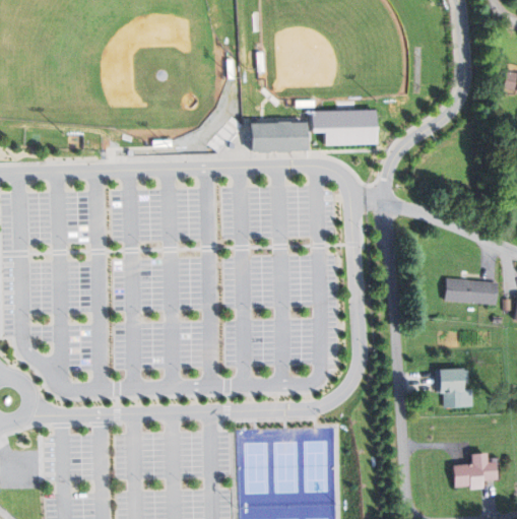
[(516,73),(509,72),(505,88),(516,90),(516,73)]
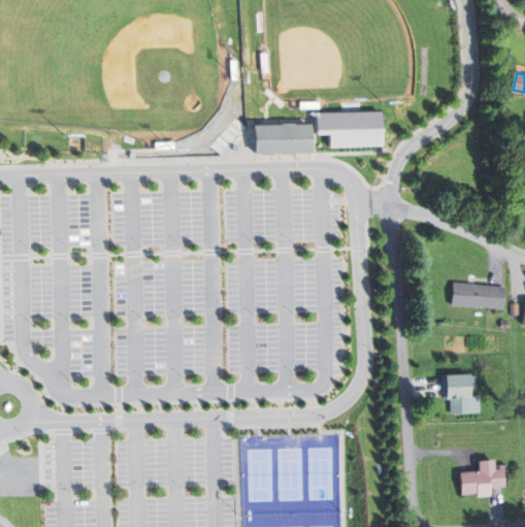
[(316,114),(317,135),(330,135),(330,147),(384,145),(383,111),(316,114)]
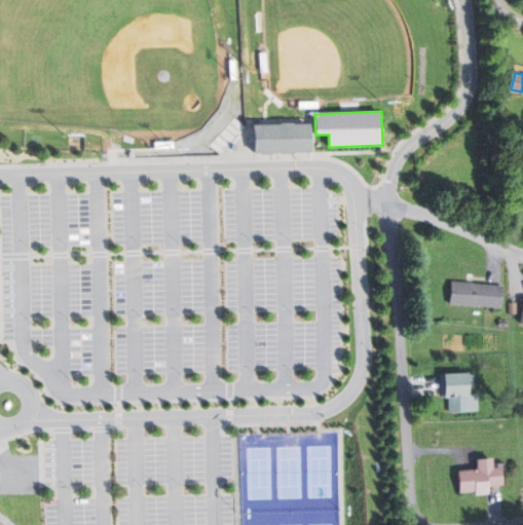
[(251,126),(252,153),(310,151),(309,124),(251,126)]
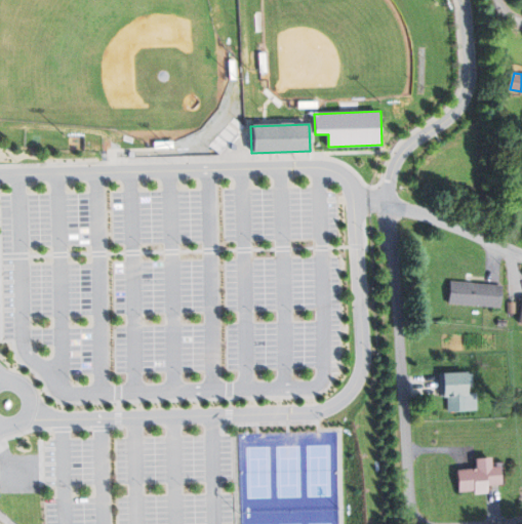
[(451,282),(450,305),(503,308),(504,285),(451,282)]
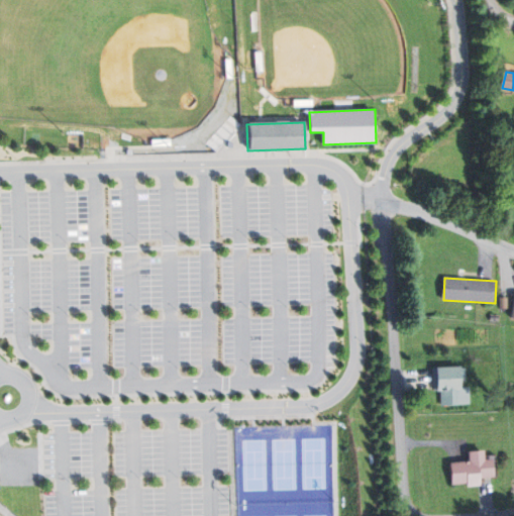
[(435,369),(436,392),(441,392),(442,405),(471,403),(471,389),(461,389),(460,368),(435,369)]
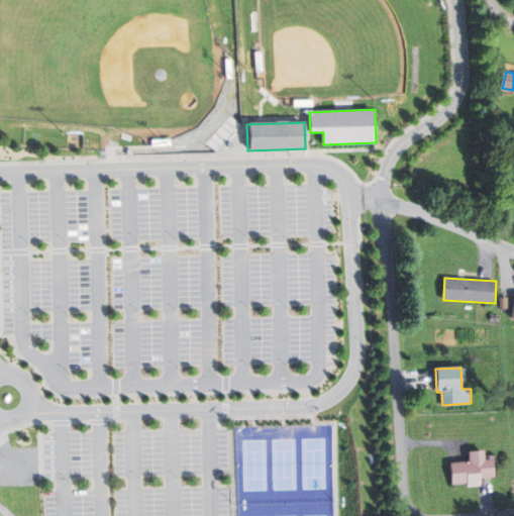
[(451,463),(453,485),(468,484),(469,487),(481,486),(480,478),(495,477),(493,459),(485,460),(484,451),(469,453),(470,461),(451,463)]
